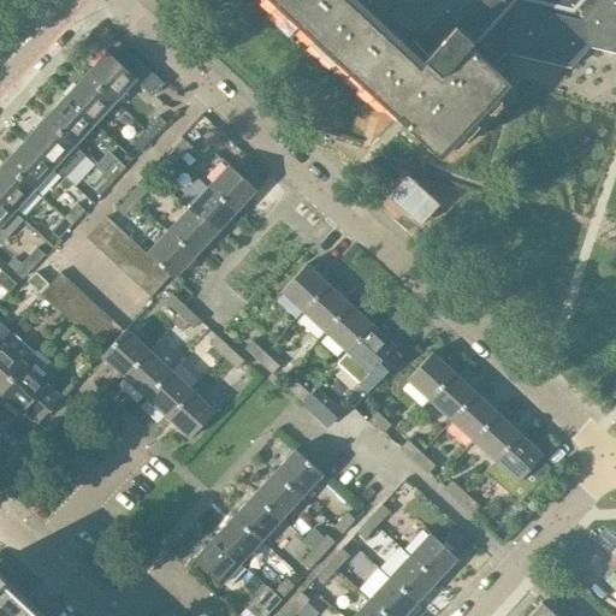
[(350,0),(276,0),(408,120),(406,124),(439,155),(508,80),(492,65),(505,51),(570,67),(591,46),(615,52),(615,0),(478,0),(421,64),(350,0)]
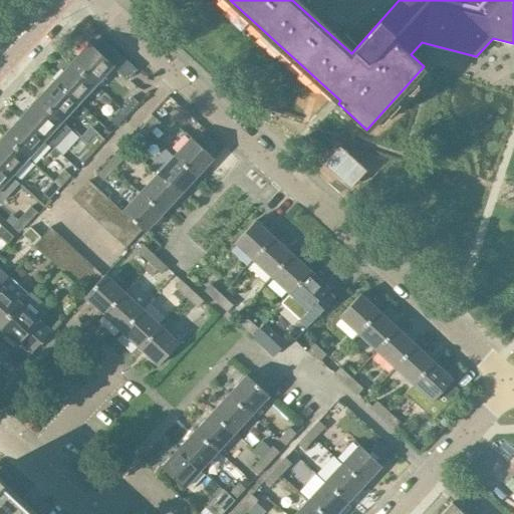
[(71,63),(95,84),(112,65),(127,79),(137,69),(100,37),(91,46),(88,44),(71,63)]
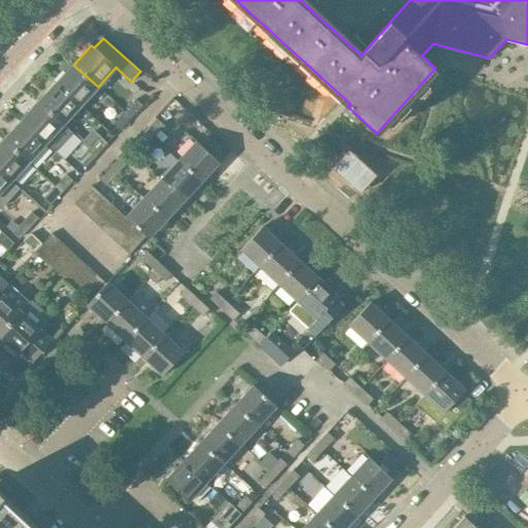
[(73,65),(56,84),(80,106),(98,87),(73,65)]
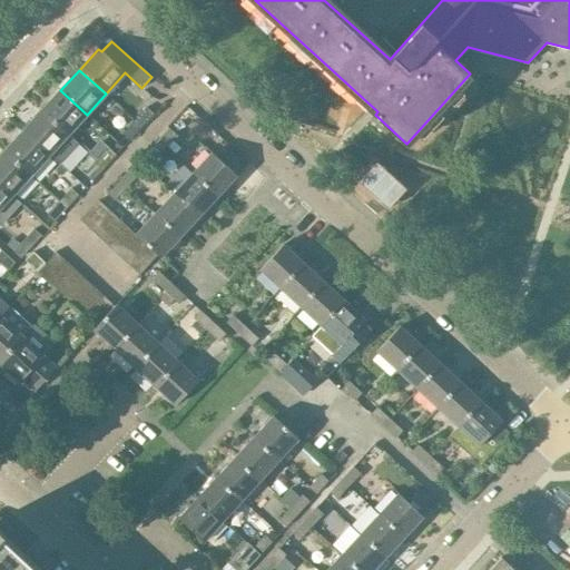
[(60,90),(42,110),(68,135),(87,115),(60,90)]
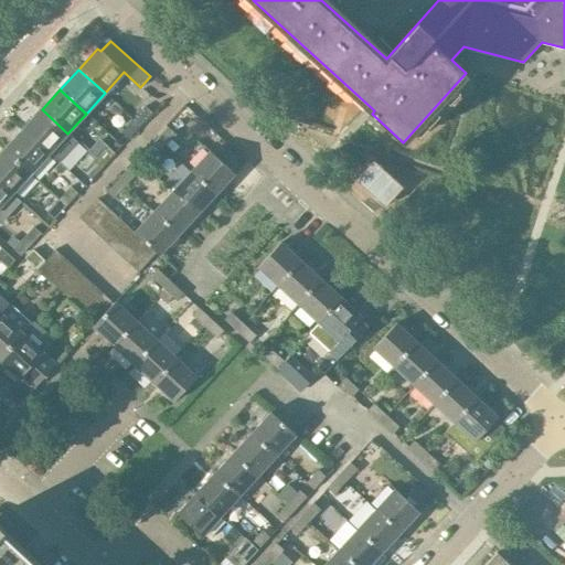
[(134,118),(140,126),(152,113),(145,106),(134,118)]
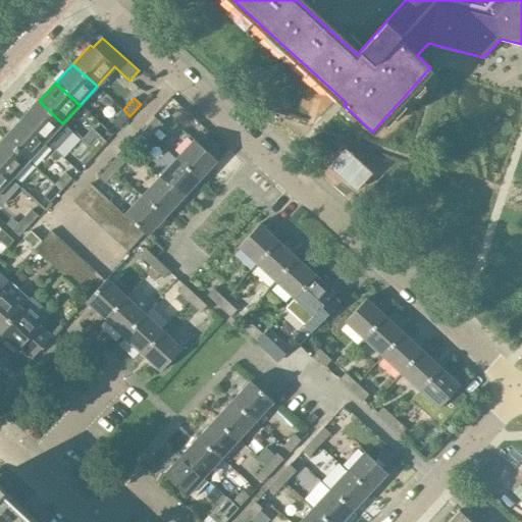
[(39,101),(21,119),(46,142),(62,123),(39,101)]
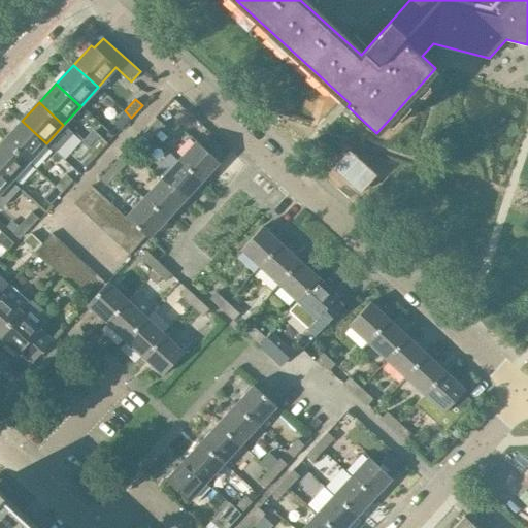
[(121,129),(131,118),(125,110),(113,123),(121,129)]
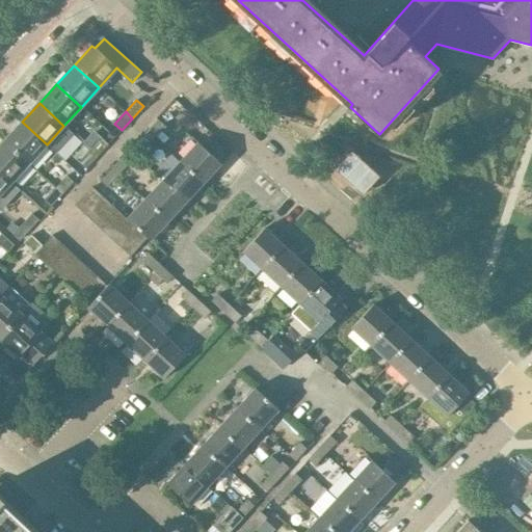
[(145,131),(153,137),(164,125),(158,118),(145,131)]
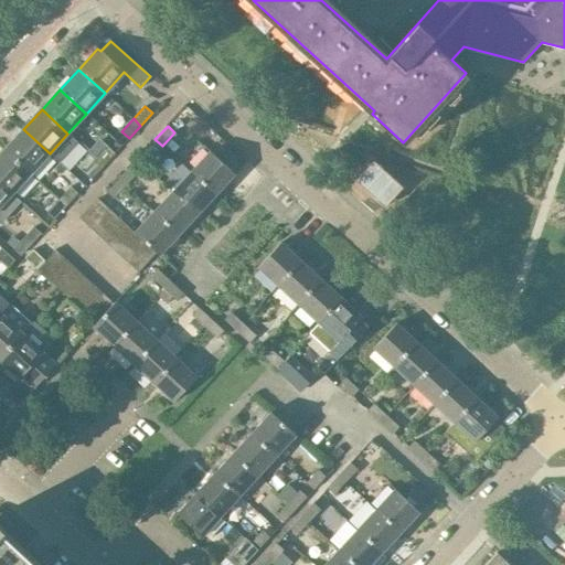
[(23,129),(4,150),(30,174),(50,153),(23,129)]
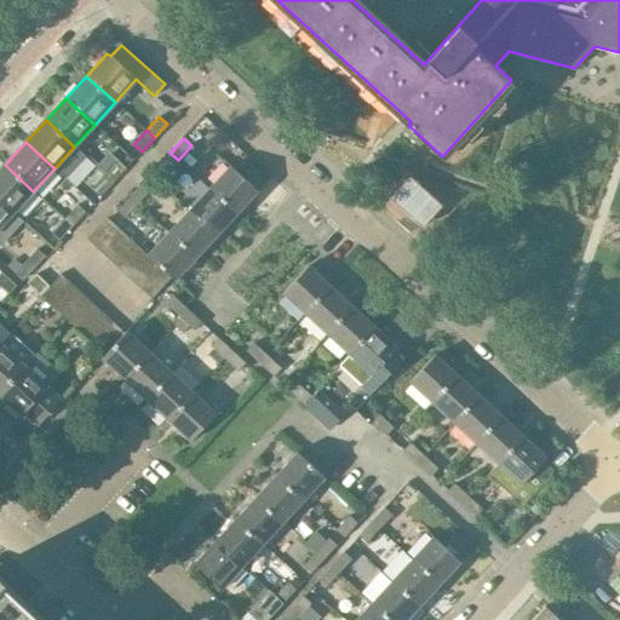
[(166,173),(178,160),(170,153),(158,166),(166,173)]
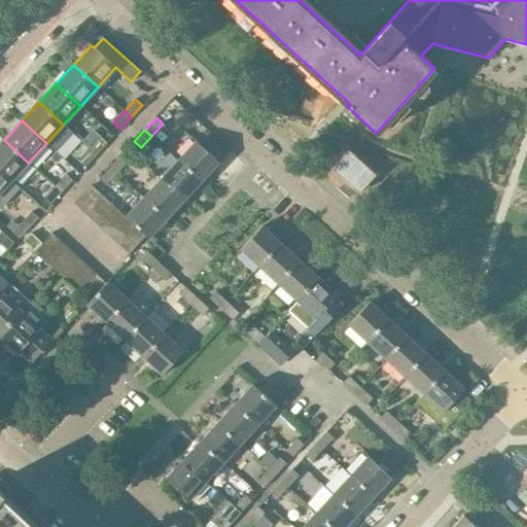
[(90,148),(96,154),(106,143),(100,137),(90,148)]
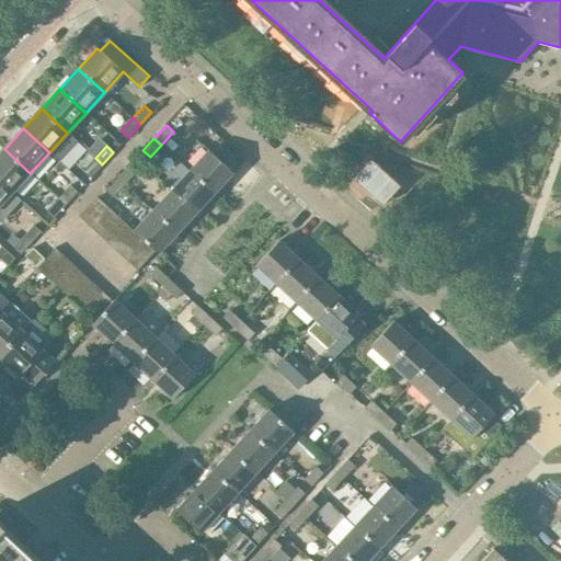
[(4,149),(0,153),(0,181),(12,193),(30,173),(4,149)]
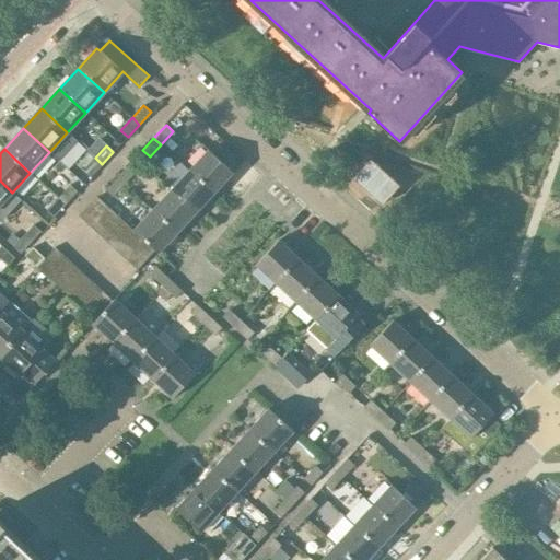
[(208,149),(189,171),(213,193),(233,172),(208,149)]
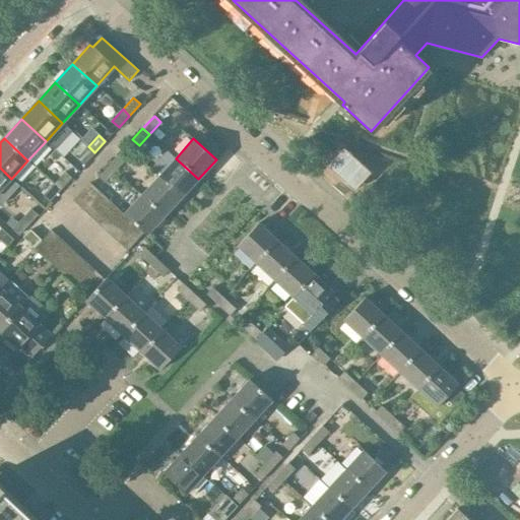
[(83,166),(94,152),(88,146),(76,158),(83,166)]
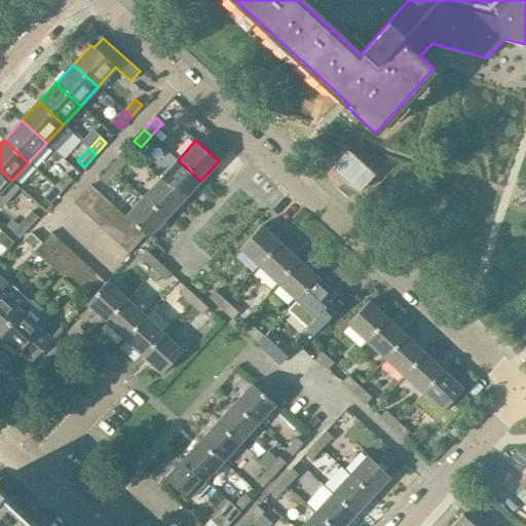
[(121,154),(110,166),(117,173),(128,161),(121,154)]
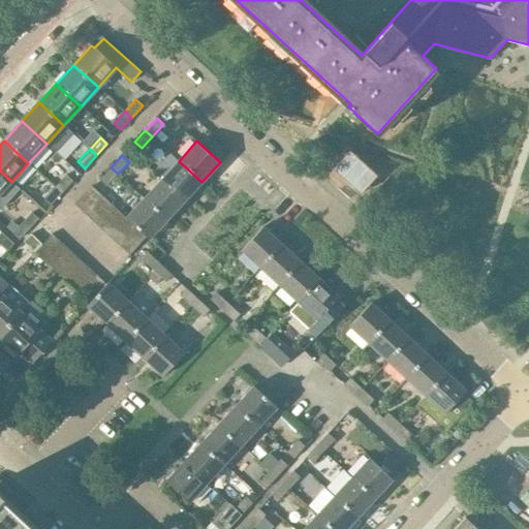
[(179,161),(161,180),(184,201),(201,182),(179,161)]
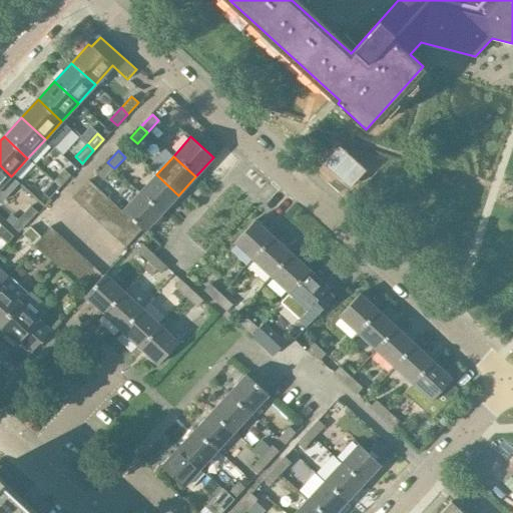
[(114,168),(107,162),(96,174),(103,180),(114,168)]
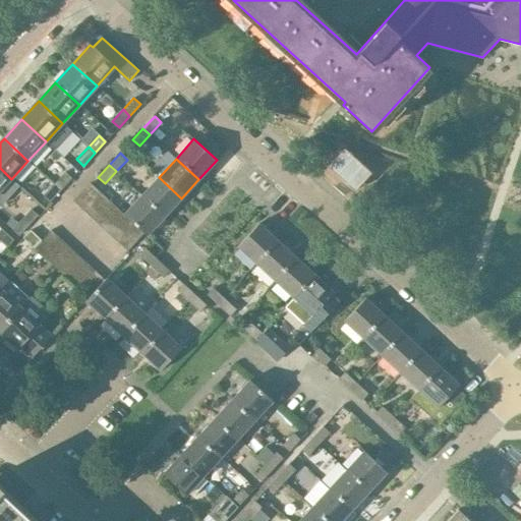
[(0,168),(0,204),(2,206),(19,186),(11,179),(0,168)]
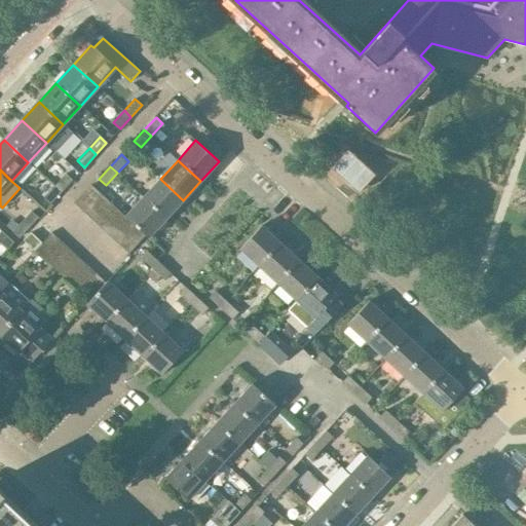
[(66,173),(53,186),(61,193),(73,180),(66,173)]
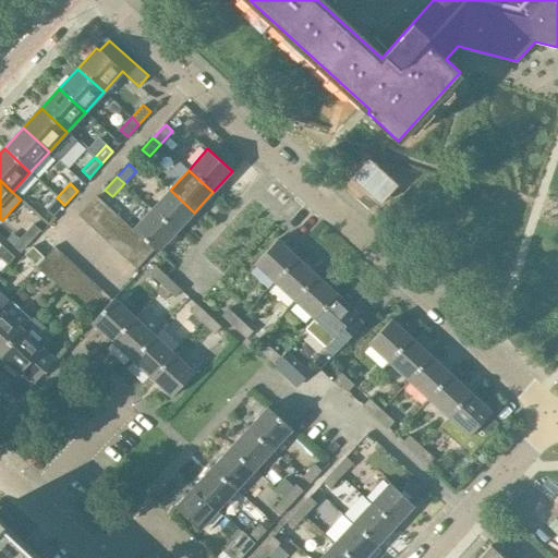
[(170,190),(152,209),(177,232),(194,213),(170,190)]
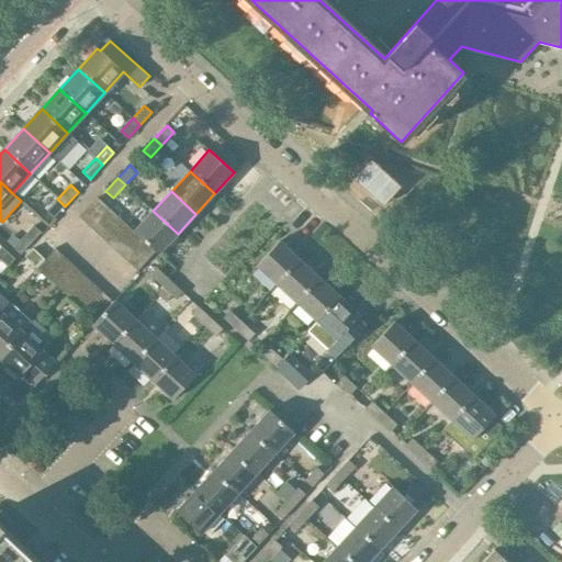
[(89,226),(107,206),(97,198),(79,217),(89,226)]
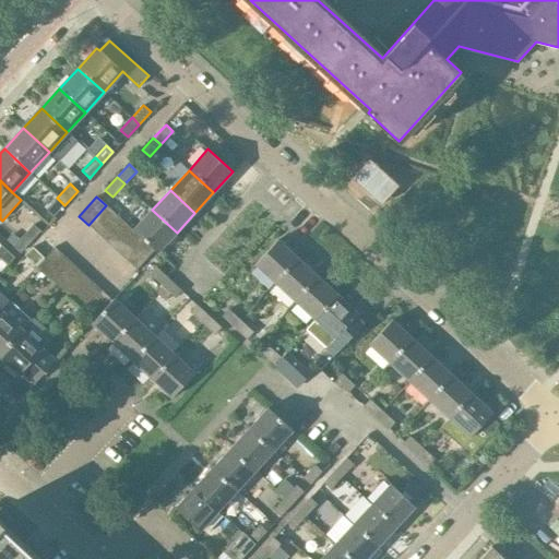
[(64,205),(57,198),(46,210),(54,217),(64,205)]
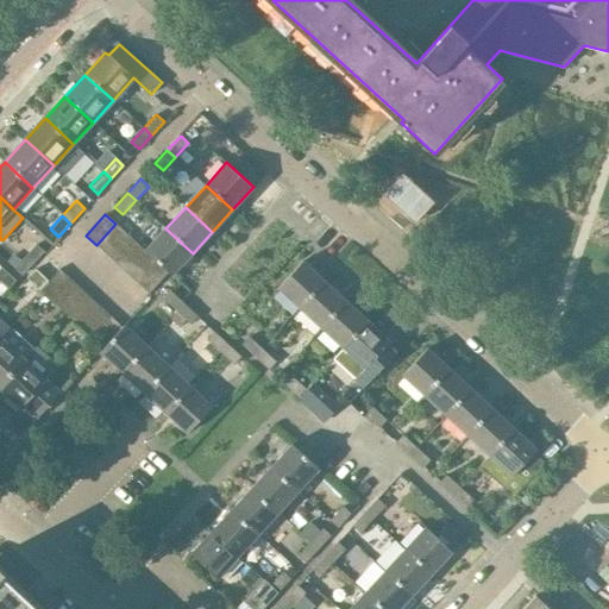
[(96,245),(107,255),(126,234),(115,224),(96,245)]
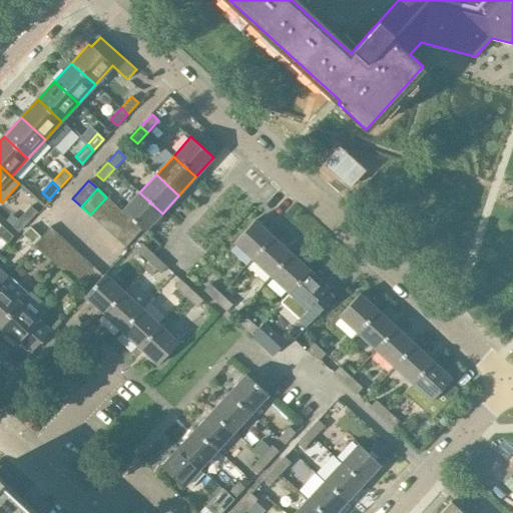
[(139,192),(122,211),(124,213),(133,221),(142,229),(145,231),(162,213),(139,192)]
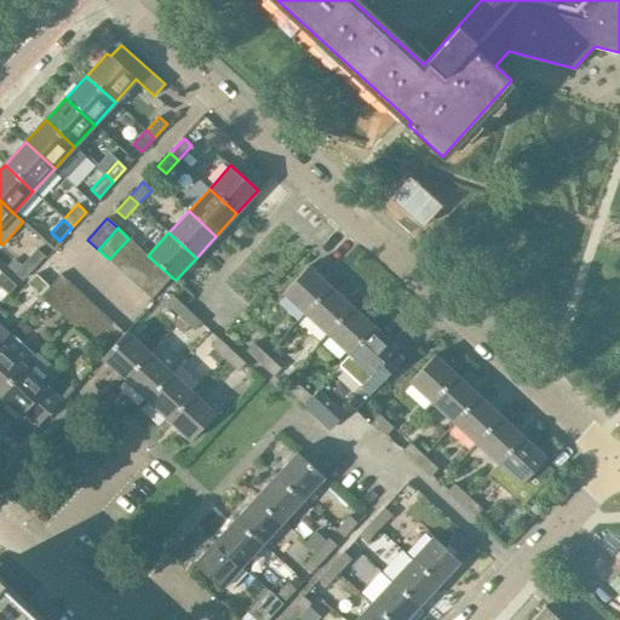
[(109,259),(120,269),(139,248),(128,239),(109,259)]
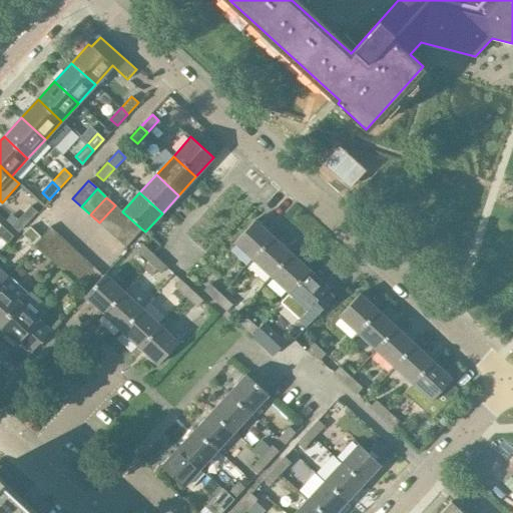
[(19,217),(12,225),(19,232),(26,223),(37,211),(30,205),(19,217)]
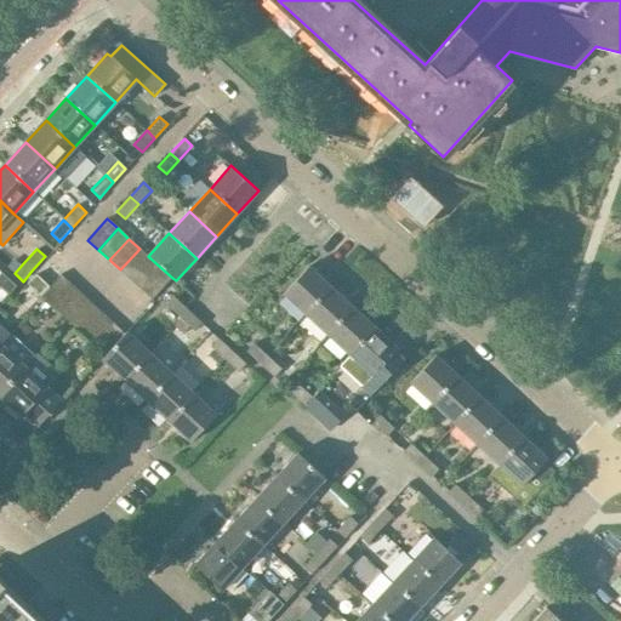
[(120,269),(131,279),(151,258),(148,256),(140,249),(120,269)]
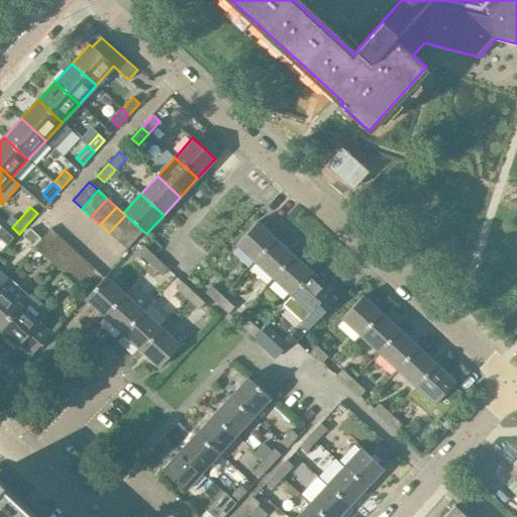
[(109,232),(118,241),(134,223),(125,215),(109,232)]
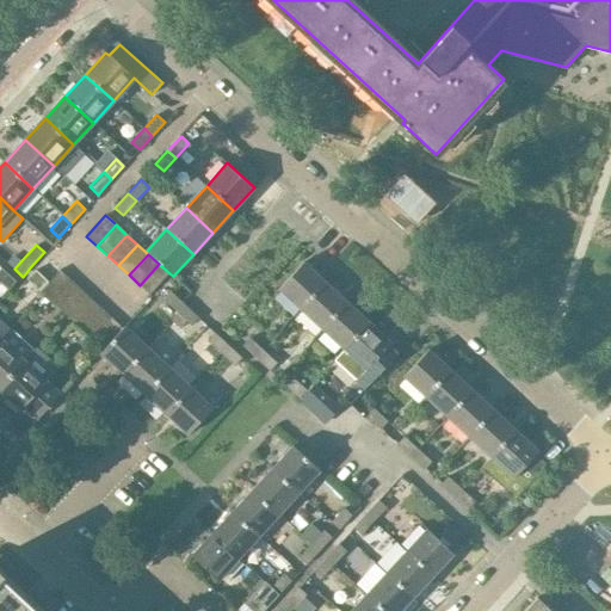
[(278,289),(301,309),(326,282),(303,261),(278,289)]
